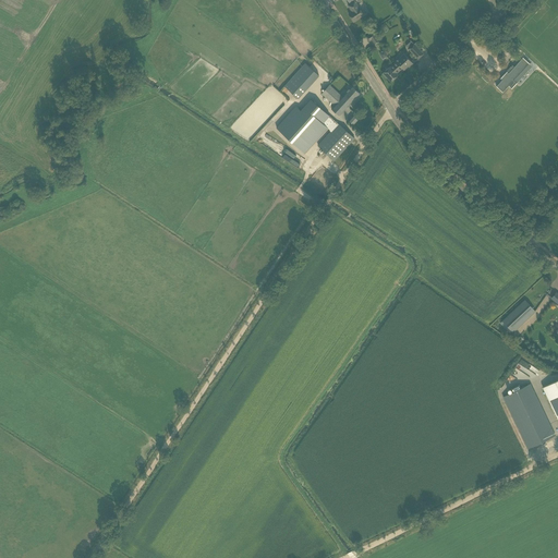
[(353,22),(359,19),(364,15),(359,8),(354,1),(348,5),(352,12),(349,14),(353,22)]
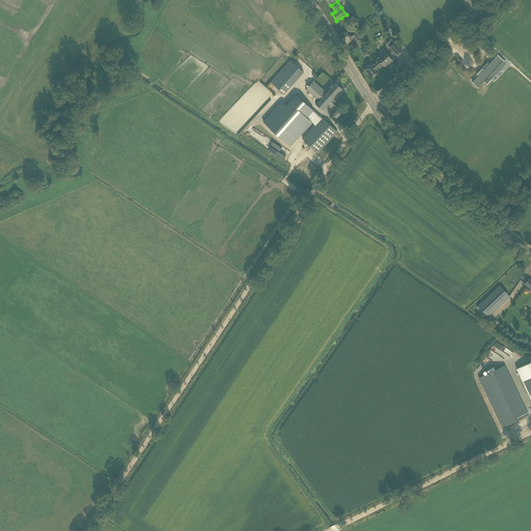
[(352,39),(359,35),(356,30),(348,34),(352,39)]
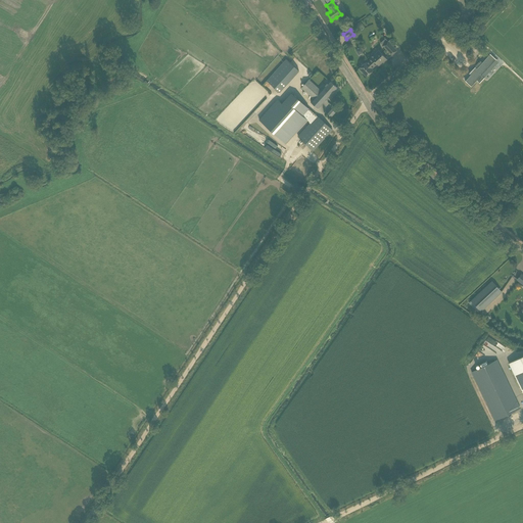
[(393,46),(387,41),(382,45),(388,51),(393,46)]
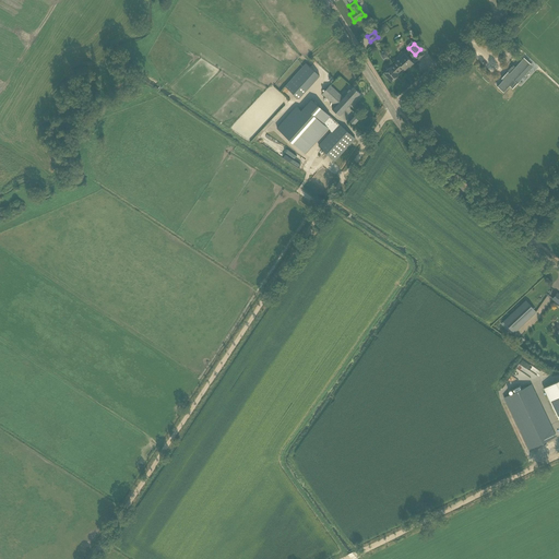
[(396,61),(394,64),(401,71),(403,69),(405,70),(408,67),(409,68),(414,63),(411,59),(405,54),(396,61)]
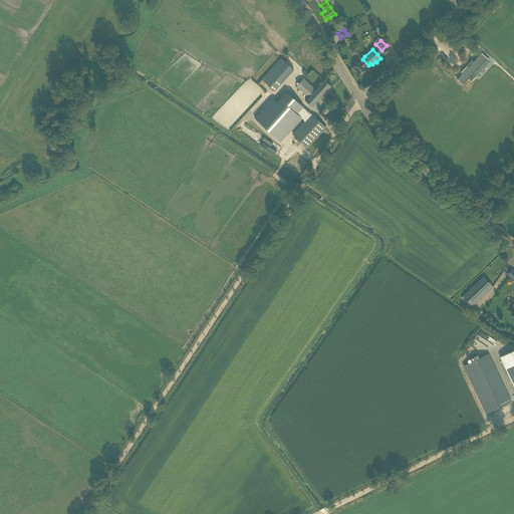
[(471,81),(476,76),(473,74),(487,58),(488,58),(482,53),(469,67),(467,66),(467,65),(461,72),(462,72),(463,73),(458,79),(457,79),(463,85),(464,84),(463,84),(469,78),(471,81)]
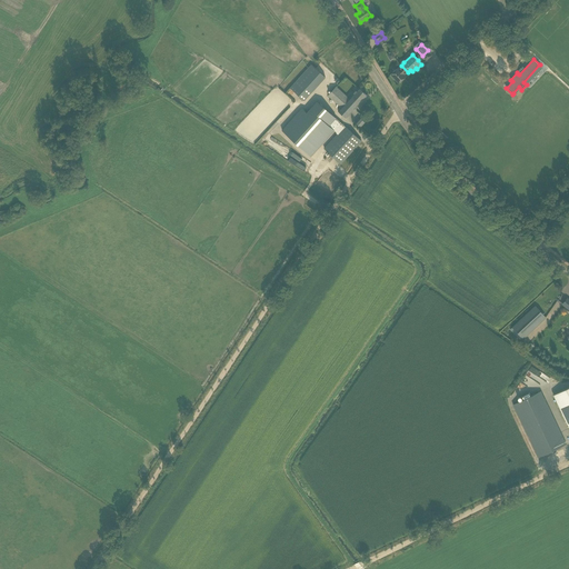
[(405,75),(408,72),(401,66),(398,68),(390,76),(395,80),(395,79),(399,83),(406,77),(405,75)]
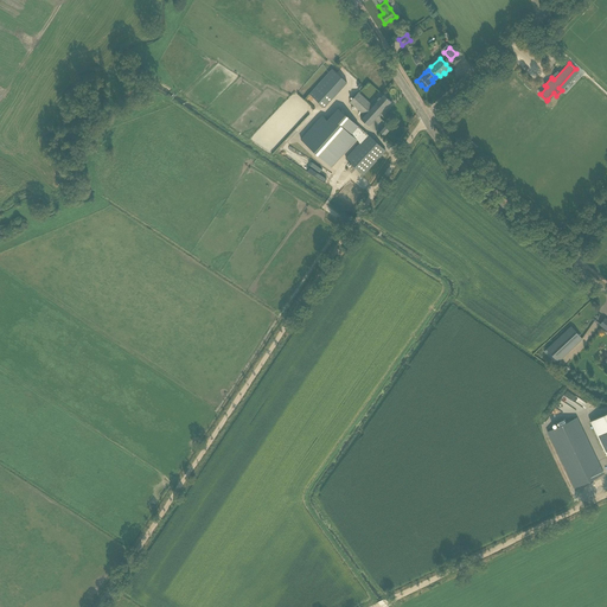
[(317,87),(310,94),(325,107),(331,100),(317,87)]
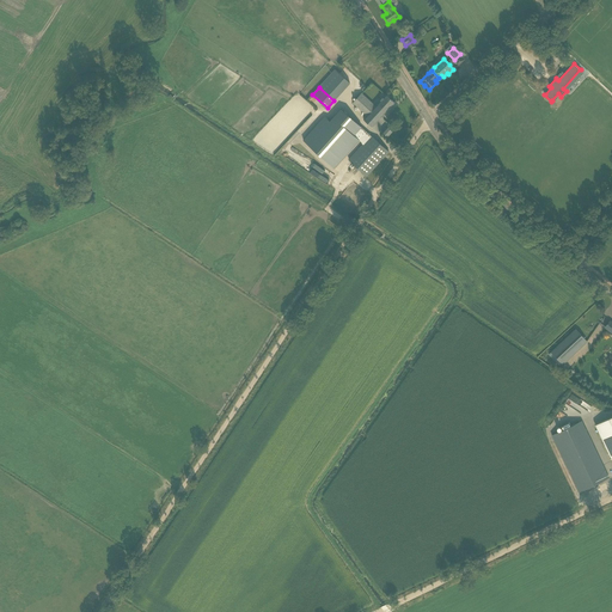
[(361,93),(353,103),(350,104),(365,117),(363,120),(372,127),(395,102),(386,95),(375,106),(361,93)]
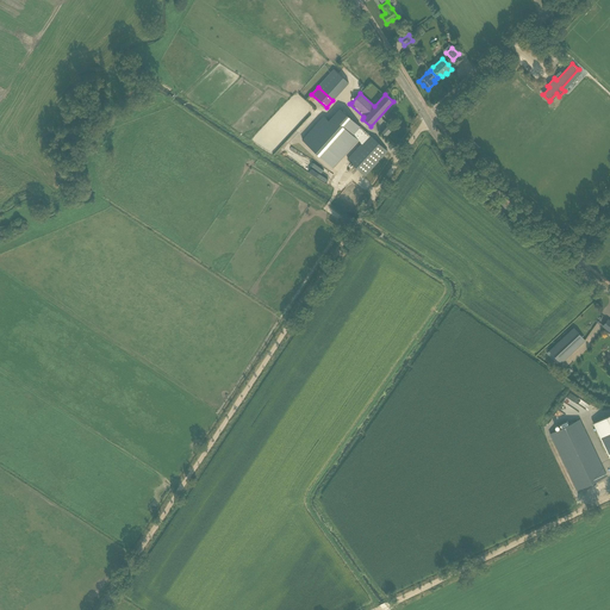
[(366,132),(360,126),(341,109),(307,144),(334,168),(359,139),(366,132)]
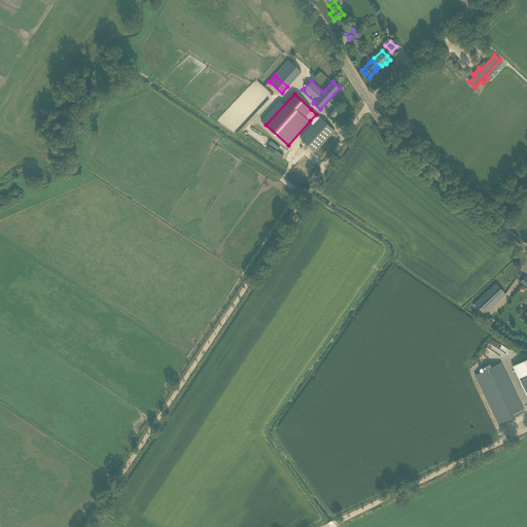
[(340,111),(336,107),(329,113),(334,117),(340,111)]
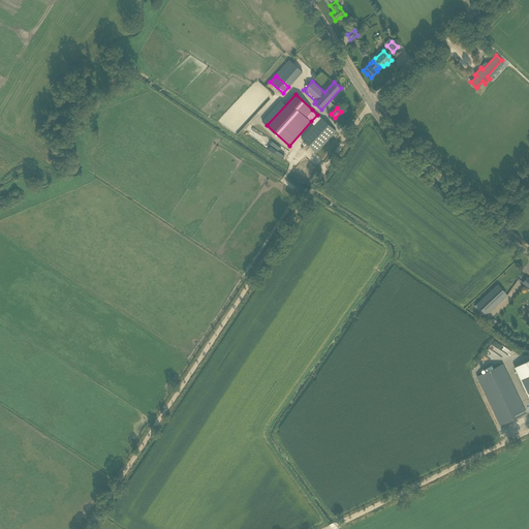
[(317,152),(336,131),(317,115),(311,121),(313,123),(312,124),(313,125),(302,138),(317,152)]
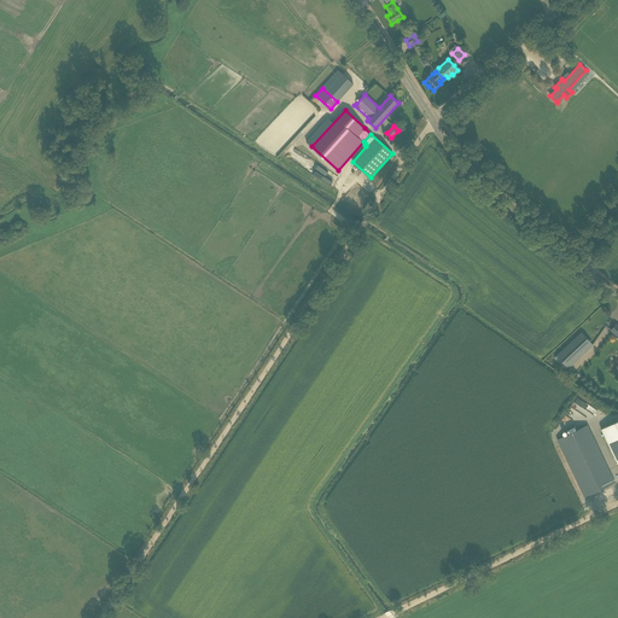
[(356,184),(350,192),(367,203),(372,194),(356,184)]
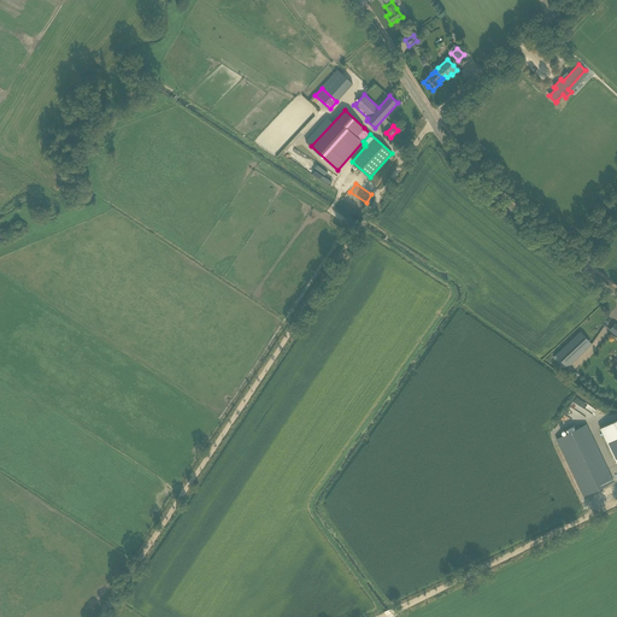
[(616,204),(616,195),(606,210),(616,217),(616,210),(613,209),(616,204)]
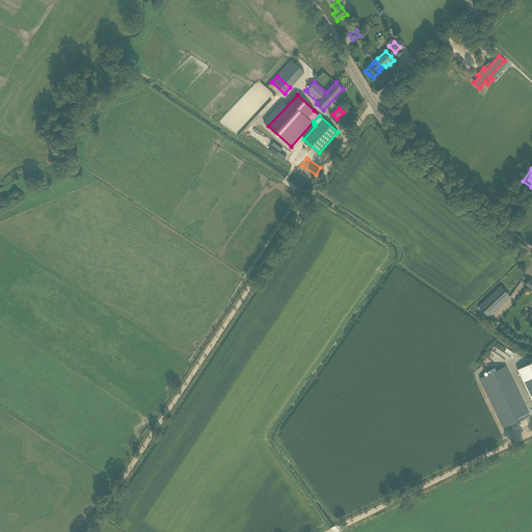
[(489,317),(510,297),(501,286),(479,306),(489,317)]
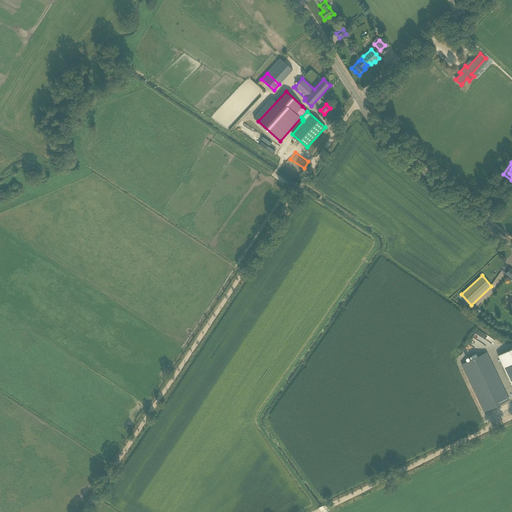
[(473,337),(485,346),(488,342),(476,333),(473,337)]
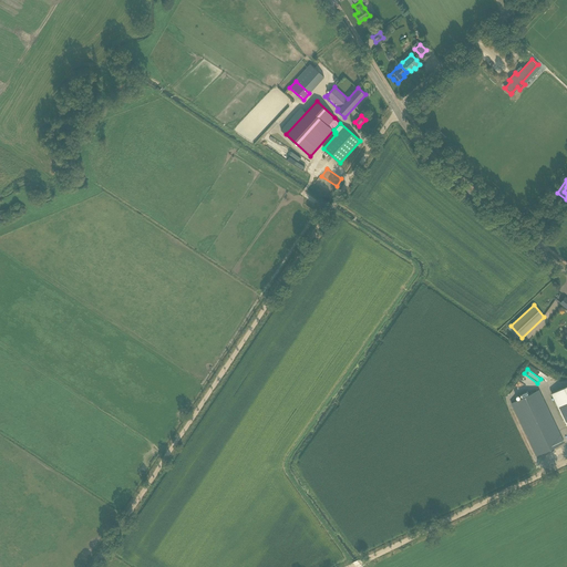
[(566,385),(552,393),(566,425),(566,385)]
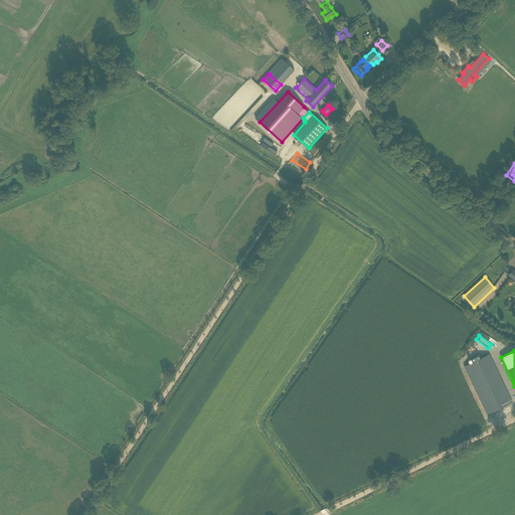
[(465,366),(487,414),(512,402),(489,354),(481,358),(479,355),(472,359),(473,362),(465,366)]
